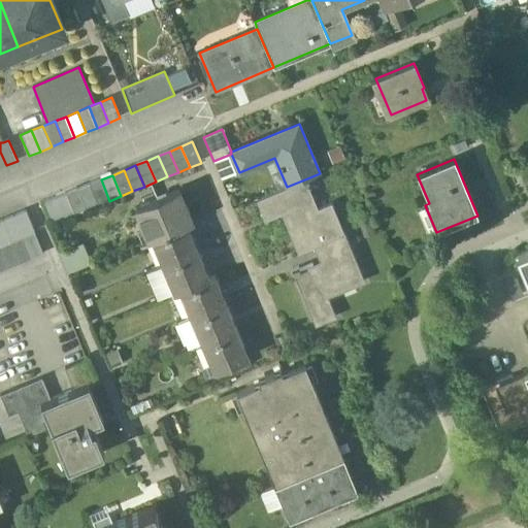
[(331,202),(318,208),(308,186),(310,186),(307,178),(287,187),(257,200),(265,220),(282,212),(298,252),(314,245),(343,233),(331,202)]
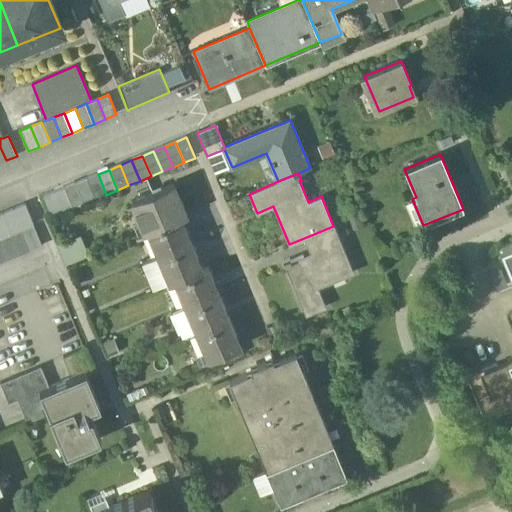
[(106,195),(98,174),(87,179),(95,199),(106,195)]
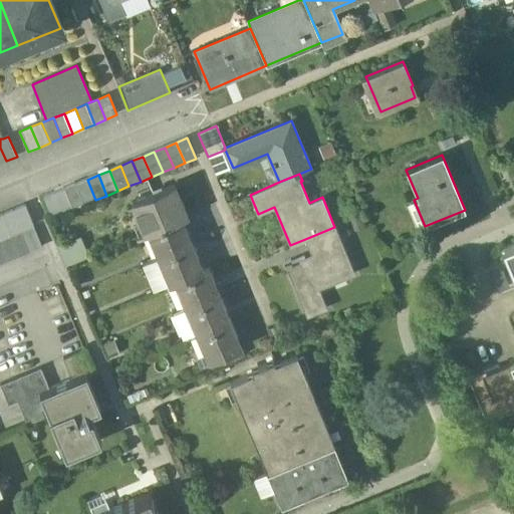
[(87,180),(75,184),(84,204),(95,200),(87,180)]
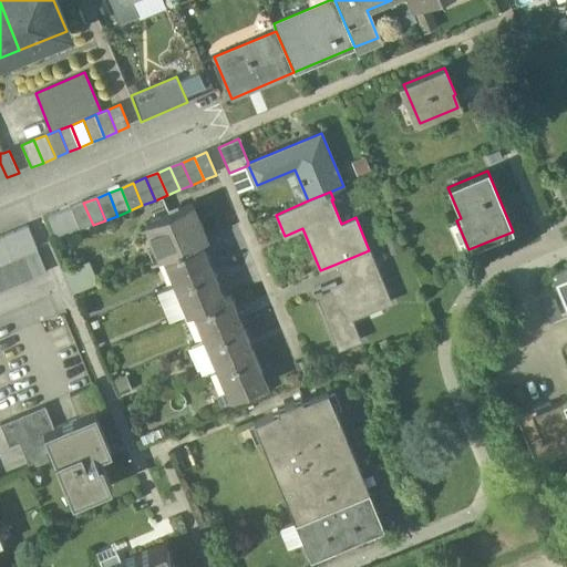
[(83,203),(71,208),(81,230),(93,225),(83,203)]
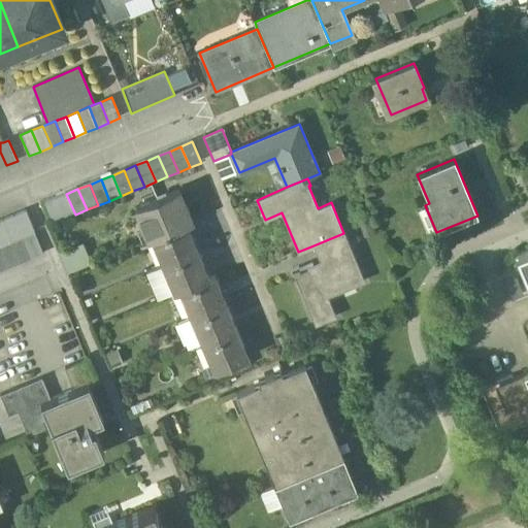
[(179,191),(136,208),(150,240),(153,238),(187,225),(192,222),(179,191)]
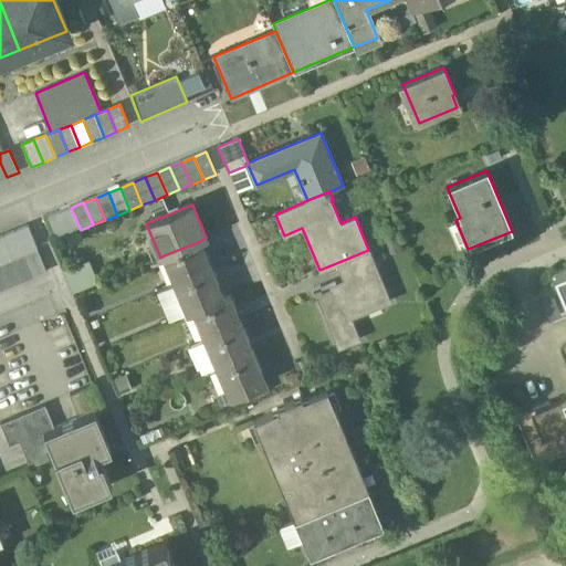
[(81,230),(71,208),(60,212),(69,234),(81,230)]
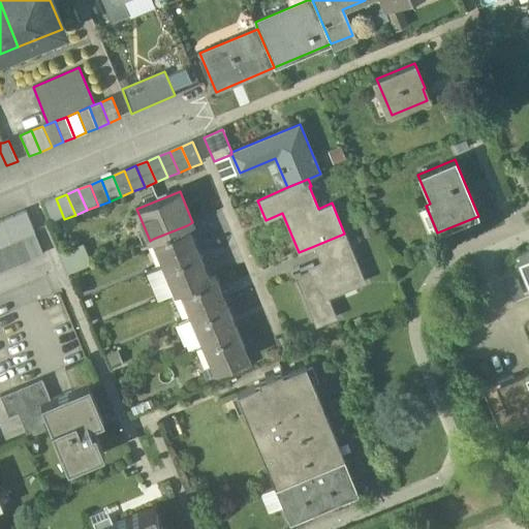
[(64,219),(56,198),(44,204),(54,224),(64,219)]
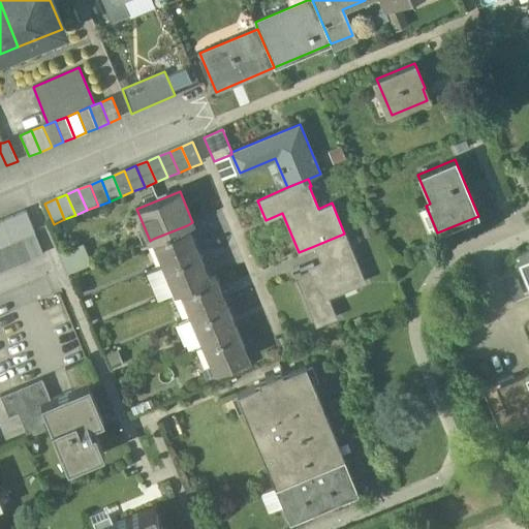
[(35,232),(26,211),(14,216),(23,238),(35,232)]
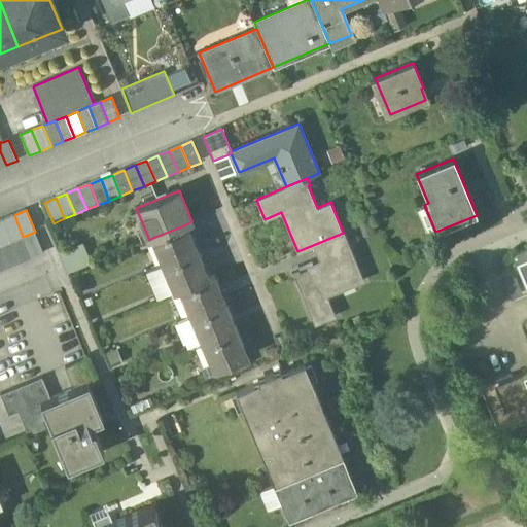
[(23,237),(14,215),(3,219),(12,241),(23,237)]
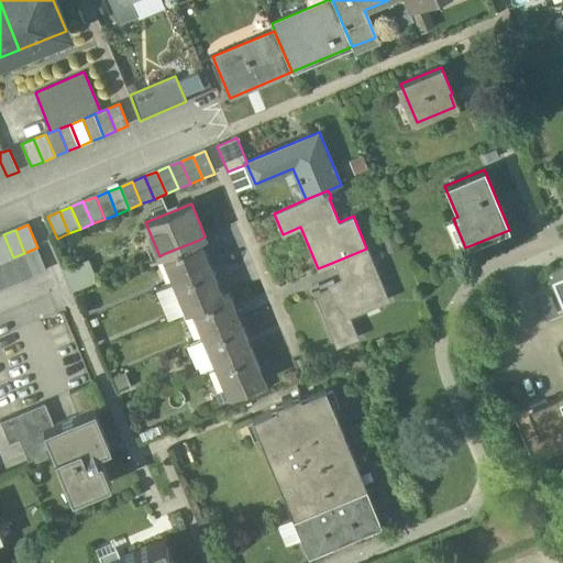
[(3,234),(0,235),(0,262),(0,263),(13,257),(3,234)]
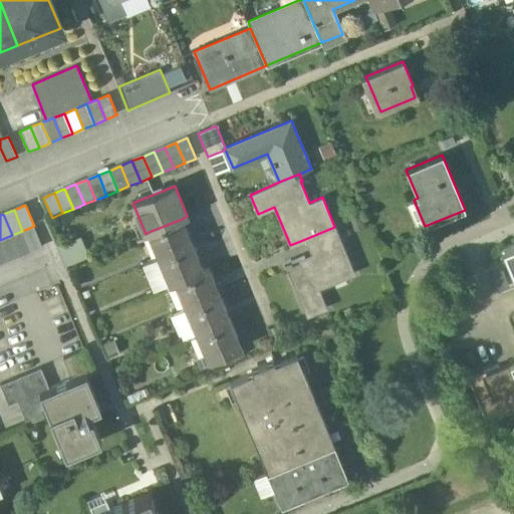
[(182,219),(149,232),(160,259),(193,245),(182,219)]
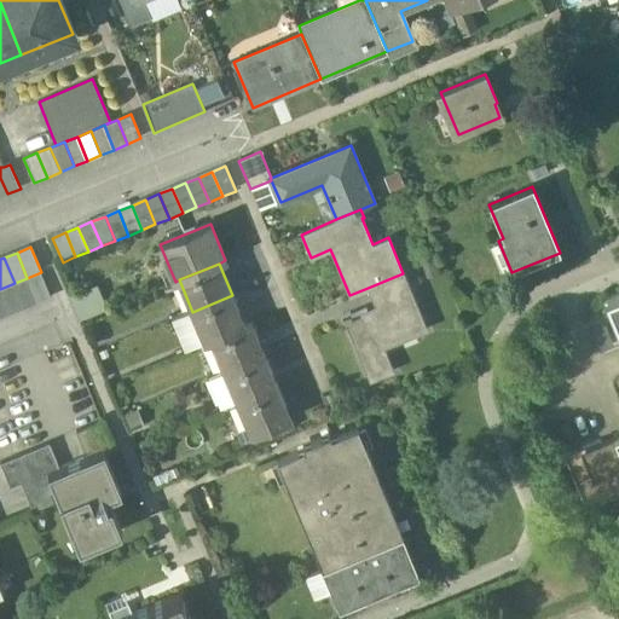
[(0,318),(51,298),(41,272),(27,278),(15,283),(0,289),(0,318)]
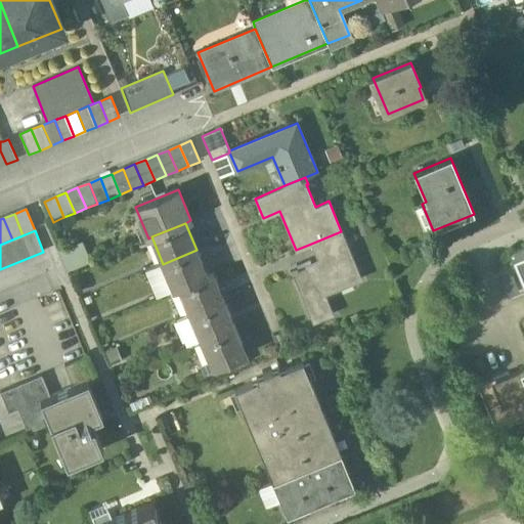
[(341,231),(311,244),(317,259),(297,267),(296,264),(290,267),(312,322),(333,314),(324,295),(361,279),(341,231)]
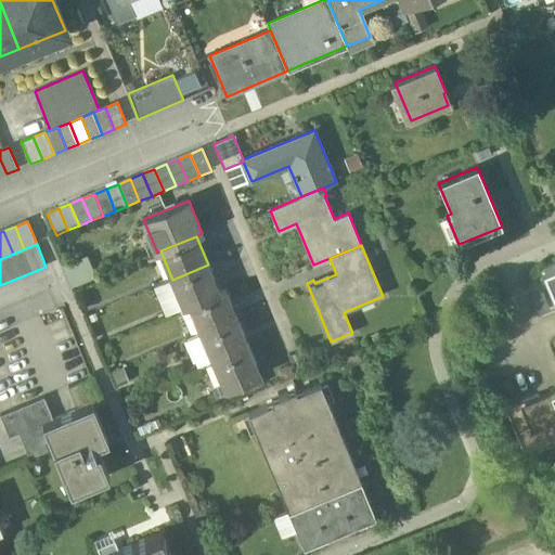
[(90,256),(67,261),(72,282),(95,276),(90,256)]
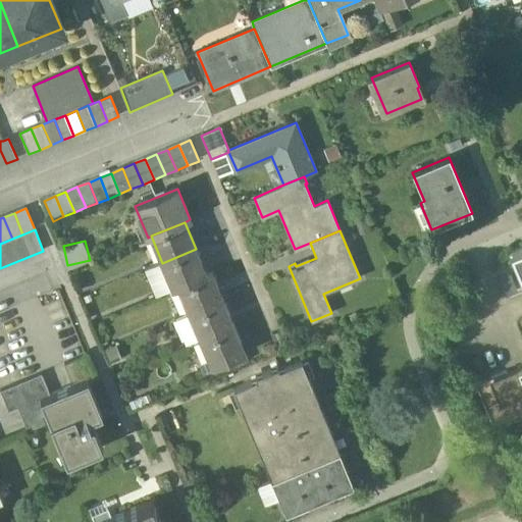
[(521,247),(511,252),(521,277),(521,247)]
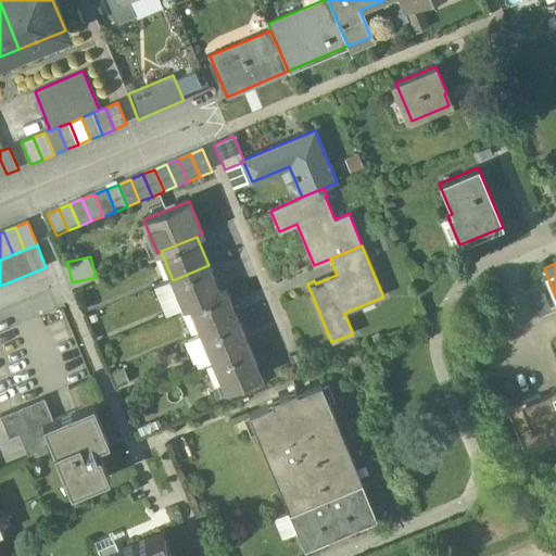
[(209,265),(173,280),(184,308),(190,306),(220,293),(209,265)]
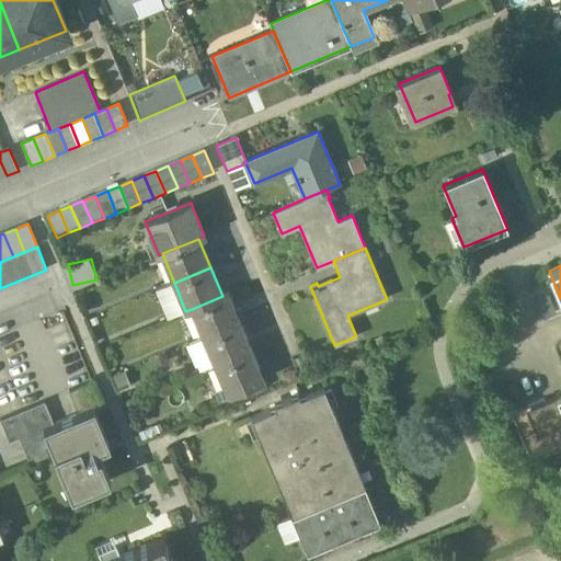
[(222,296),(192,309),(204,338),(240,322),(228,294),(222,296)]
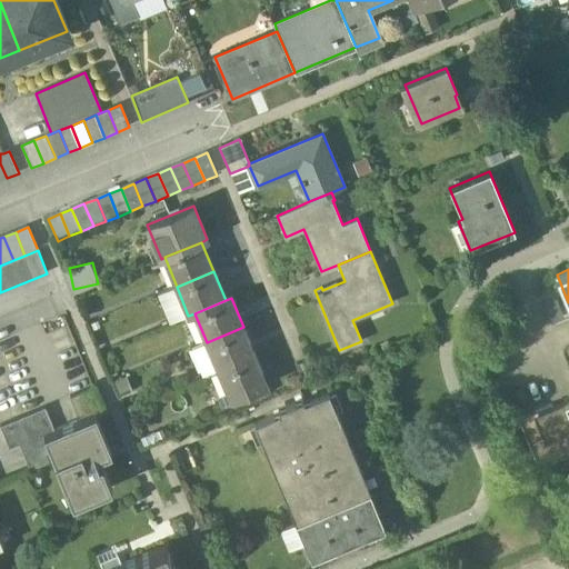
[(243,327),(207,342),(219,371),(256,356),(243,327)]
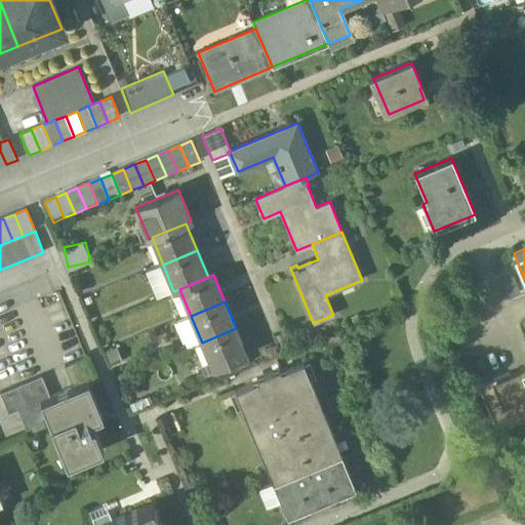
[(236,328),(202,342),(212,368),(246,355),(236,328)]
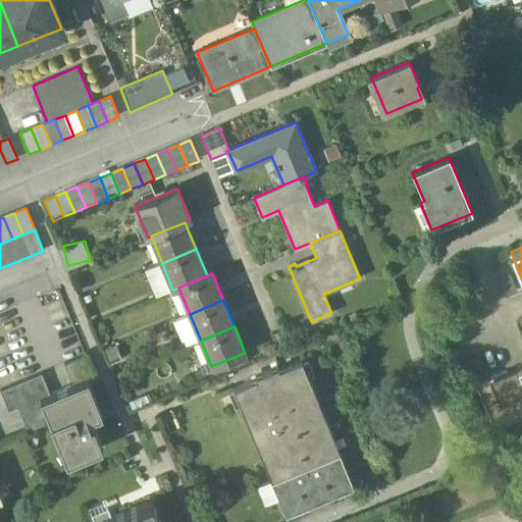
[(325,416),(302,360),(279,369),(278,366),(256,375),(257,378),(235,387),(258,445),(325,416)]
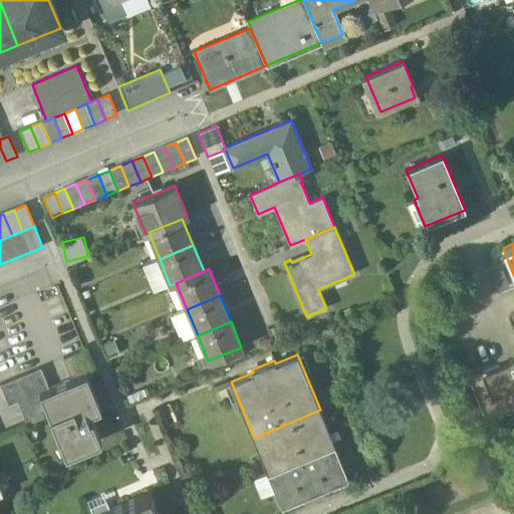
[(513,358),(486,370),(493,388),(513,377),(513,358)]
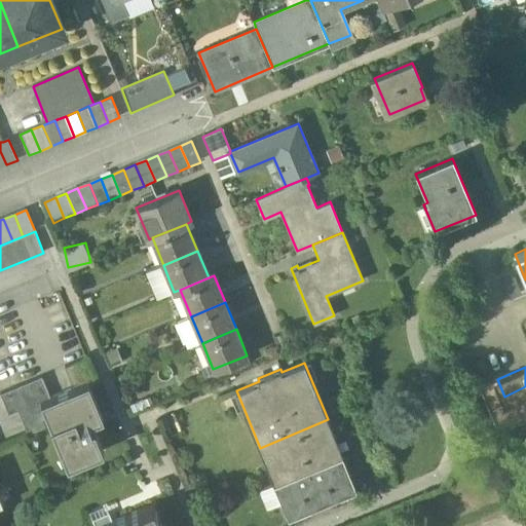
[(42,378),(1,396),(9,416),(19,412),(29,436),(50,426),(41,402),(50,398),(42,378)]
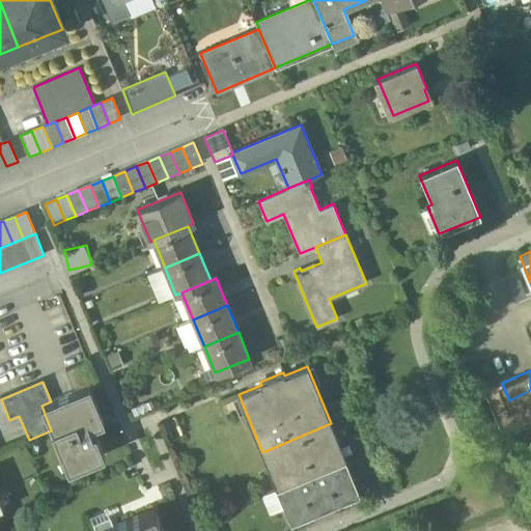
[(502,383),(484,390),(496,418),(513,411),(509,400),(502,383)]
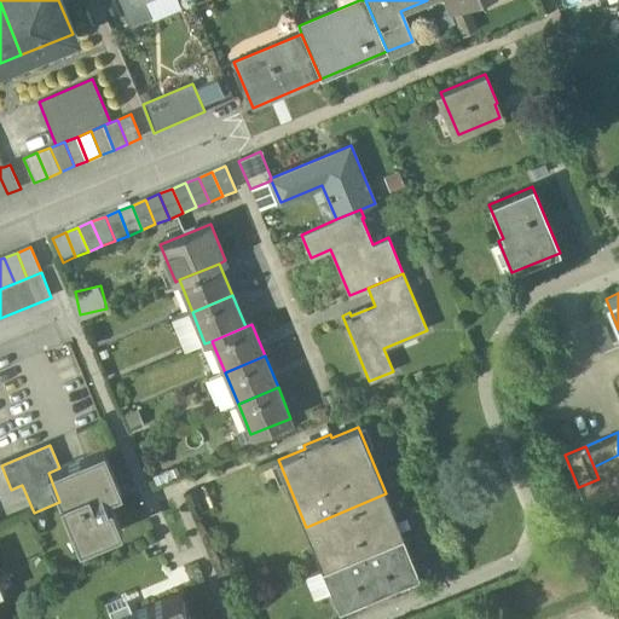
[(59,468),(48,473),(59,502),(80,548),(122,531),(109,498),(122,492),(104,450),(86,457),(59,468)]
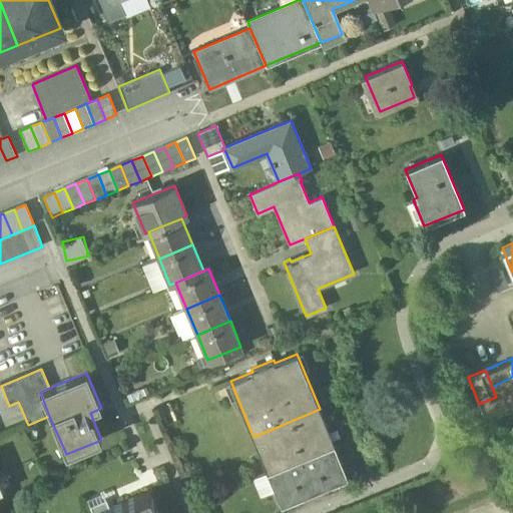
[(512,377),(492,387),(496,397),(479,404),(484,415),(512,403),(512,377)]
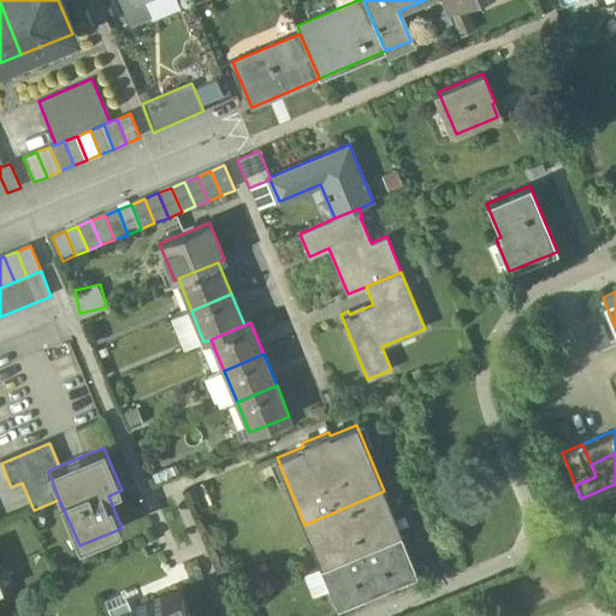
[(384,491),(304,525),(338,605),(418,573),(384,491)]
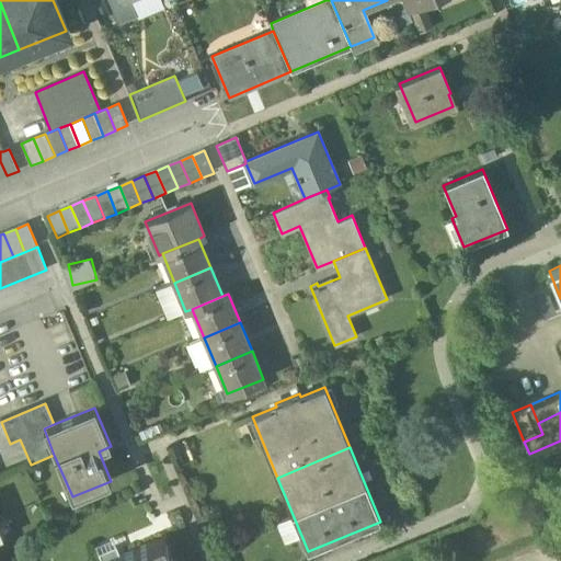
[(172,560),(163,538),(106,560),(172,560)]
